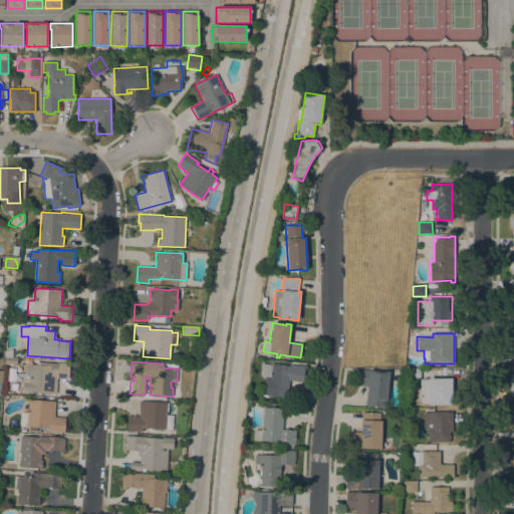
[(22,392),(23,381),(29,382),(29,373),(24,373),(25,363),(32,363),(32,364),(37,365),(37,362),(57,363),(69,363),(68,379),(57,378),(56,394),(22,392)]
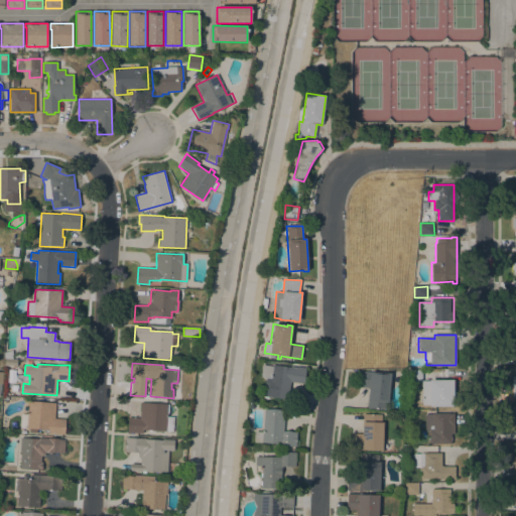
[(290,367),(290,366),(297,367),(297,366),(305,368),(304,377),(305,377),(304,384),(290,382),(288,399),(263,396),(266,378),(261,378),(263,365),(272,366),(272,365),(290,367)]
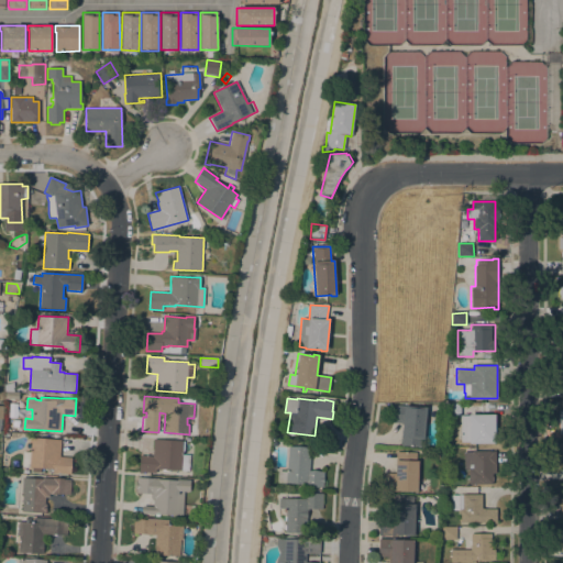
[(428,429),(427,429),(426,438),(423,438),(423,440),(421,440),(420,448),(401,445),(403,423),(390,422),(392,404),(395,405),(408,406),(408,407),(423,408),(423,407),(427,407),(427,409),(429,409),(428,429)]
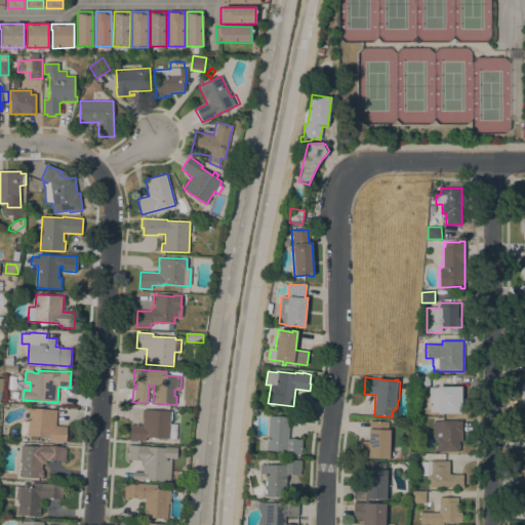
[(418,376),(429,376),(430,388),(418,388),(418,376)]
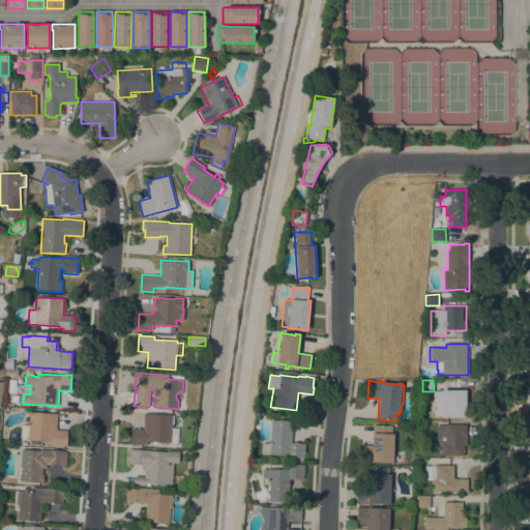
[(434,390),(467,390),(467,416),(434,416),(434,390)]
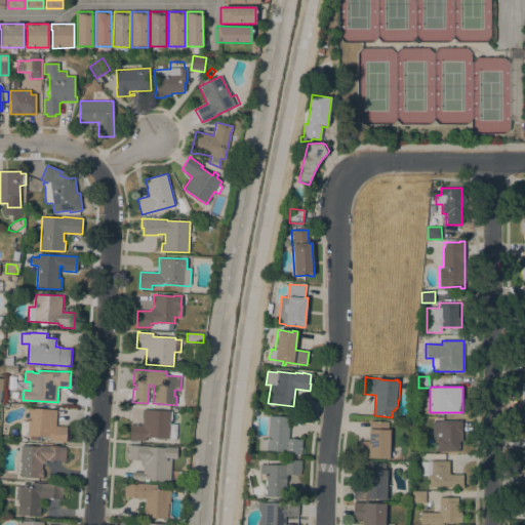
[(56,410),(55,426),(69,427),(67,442),(49,441),(49,438),(21,435),(22,420),(28,421),(29,408),(56,410)]
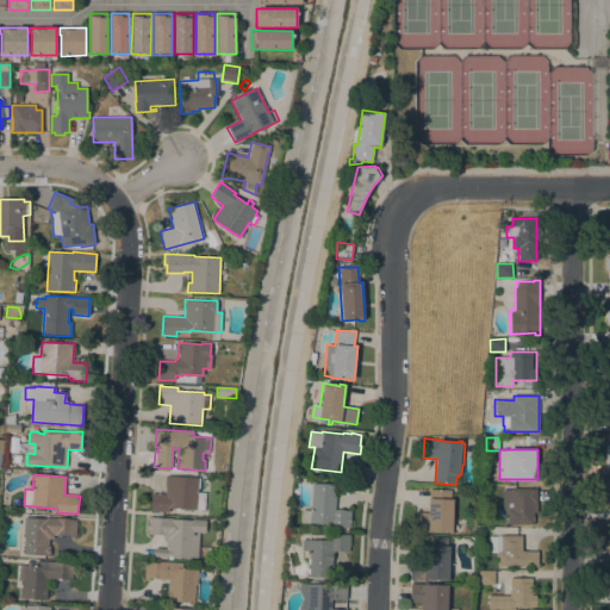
[(166,495),(166,475),(198,478),(198,479),(199,479),(199,490),(198,490),(197,492),(205,493),(205,510),(179,509),(179,511),(175,510),(175,509),(169,509),(168,512),(154,511),(154,512),(150,512),(151,493),(166,495)]
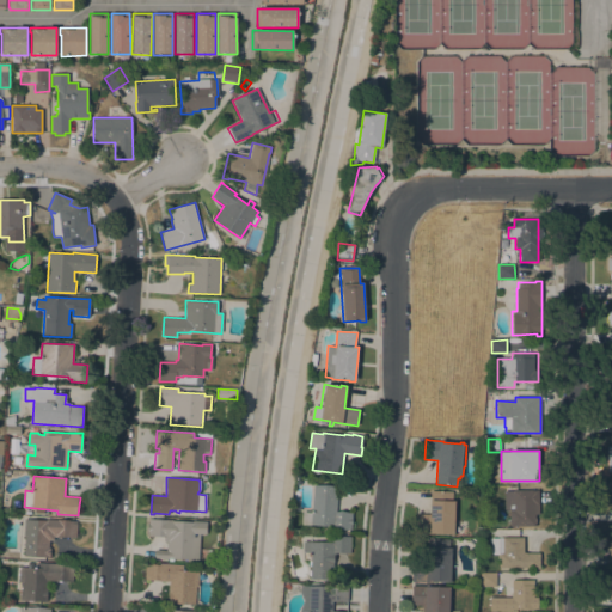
[(313,485),(338,488),(337,512),(353,513),(352,530),(334,528),(334,526),(311,525),(311,526),(301,525),(303,512),(312,513),(313,485)]
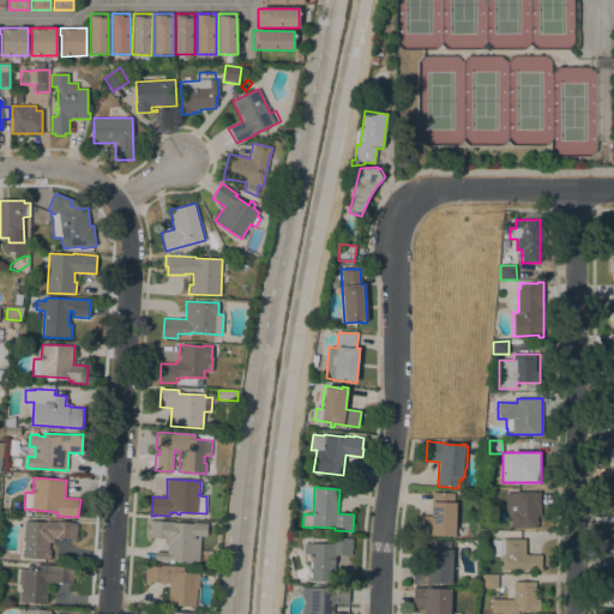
[(536,528),(511,528),(511,512),(506,512),(506,493),(516,493),(516,492),(541,492),(542,518),(536,518),(536,528)]
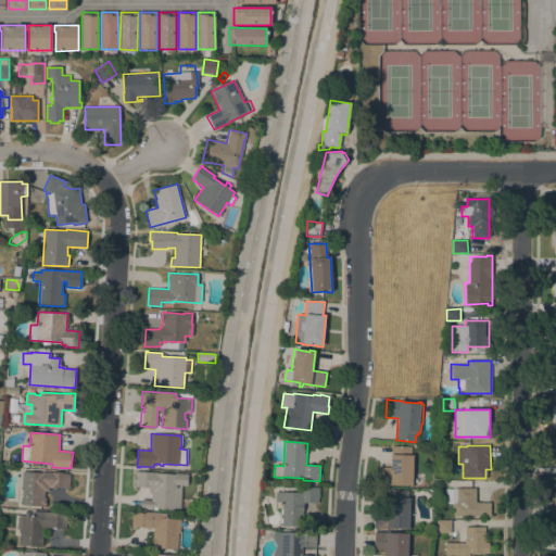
[(391,467),(392,446),(415,447),(414,484),(413,484),(412,485),(378,484),(378,467),(391,467)]
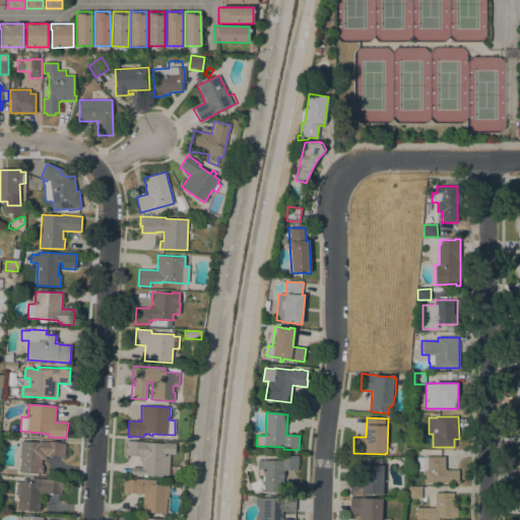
[(21,456),(19,456),(20,441),(39,442),(39,441),(66,443),(65,457),(46,456),(46,459),(42,459),(41,465),(43,466),(43,474),(20,472),(21,456)]
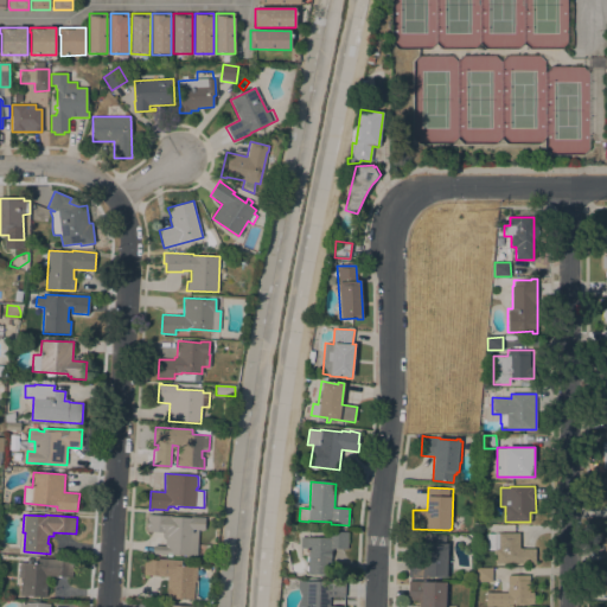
[(171,516),(171,517),(191,518),(191,517),(205,517),(204,530),(198,530),(197,556),(172,555),(172,557),(167,557),(167,555),(153,554),(154,545),(165,547),(165,537),(163,537),(163,532),(147,531),(147,515),(171,516)]
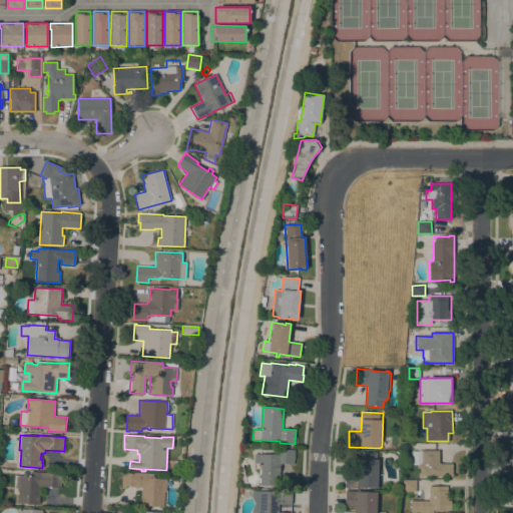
[(294,464),(281,464),(281,471),(280,471),(280,486),(260,485),(260,483),(259,483),(259,479),(260,479),(260,474),(260,470),(261,470),(261,463),(253,463),(253,454),(278,455),(278,450),(278,449),(295,450),(295,452),(294,464)]
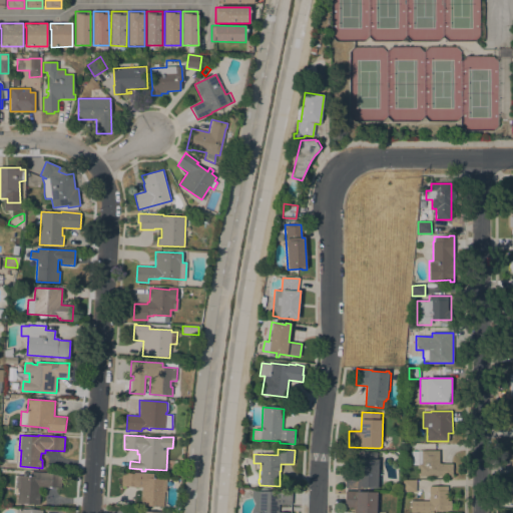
[(439,450),(440,464),(452,464),(452,477),(441,477),(441,476),(419,476),(418,451),(439,450)]
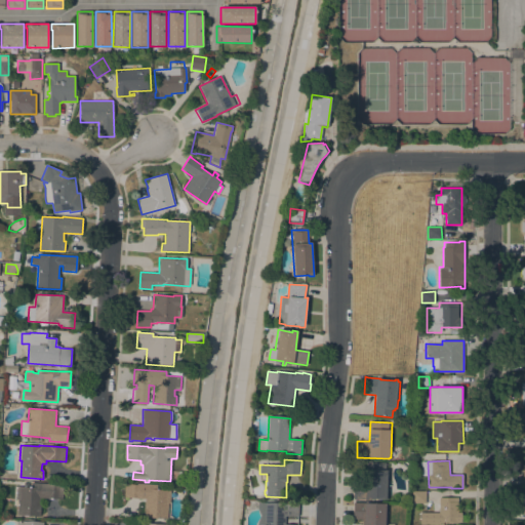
[(388,498),(387,498),(386,499),(370,499),(370,500),(354,499),(355,471),(366,471),(366,462),(386,462),(386,470),(388,470),(388,472),(389,473),(388,498)]
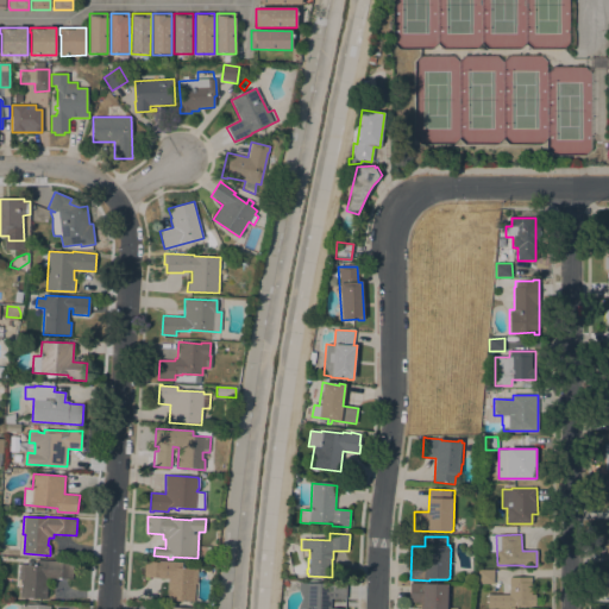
[(73,563),(73,579),(48,577),(46,600),(19,597),(20,588),(22,588),(23,581),(18,579),(19,564),(36,565),(36,560),(73,563)]
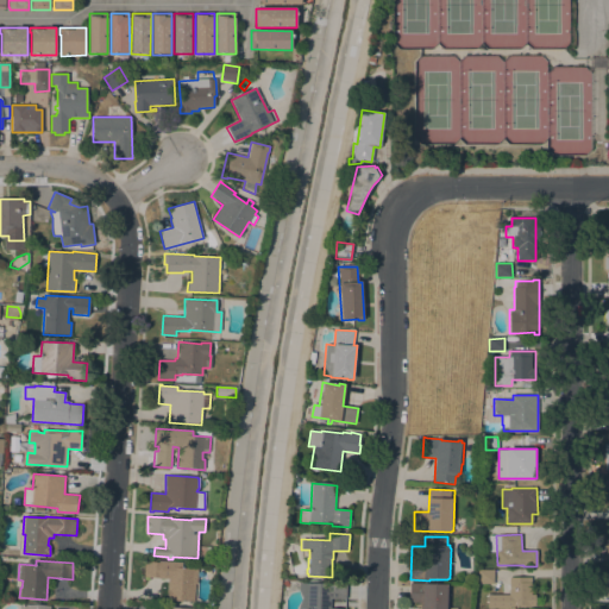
[(182,563),(182,567),(198,569),(196,584),(195,584),(194,602),(167,600),(168,585),(168,579),(144,577),(144,575),(145,563),(145,562),(158,563),(158,560),(182,563)]
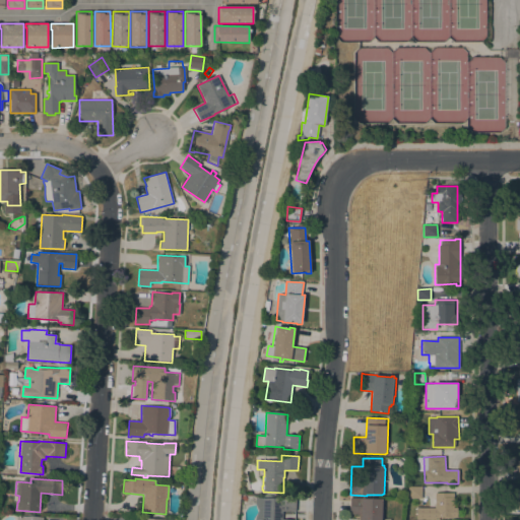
[(421,488),(421,499),(407,499),(407,488),(407,484),(421,484),(421,488)]
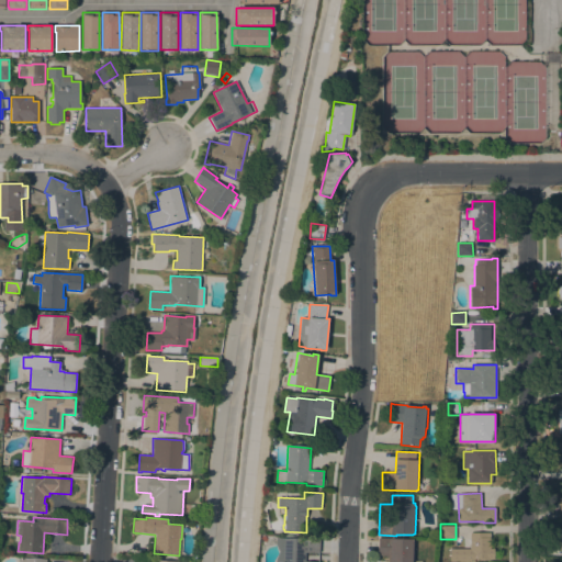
[(491,549),(494,549),(494,559),(470,559),(449,559),(449,549),(470,549),(470,542),(468,542),(468,539),(470,539),(469,532),(491,532),(491,549)]
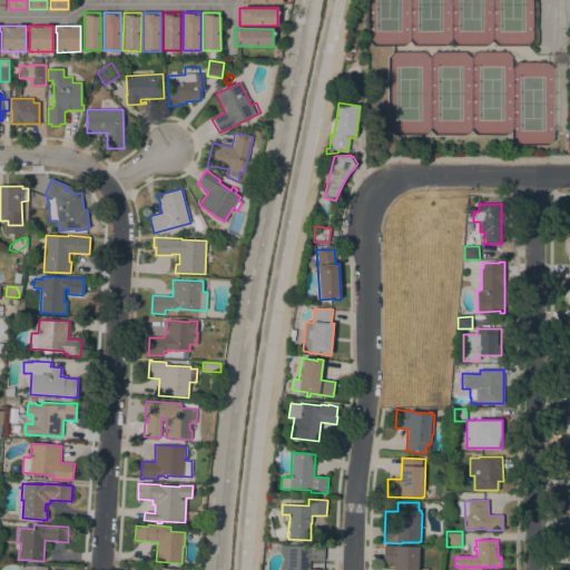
[(324,547),(324,561),(310,560),(310,569),(278,569),(279,568),(283,560),(279,552),(281,546),(324,547)]
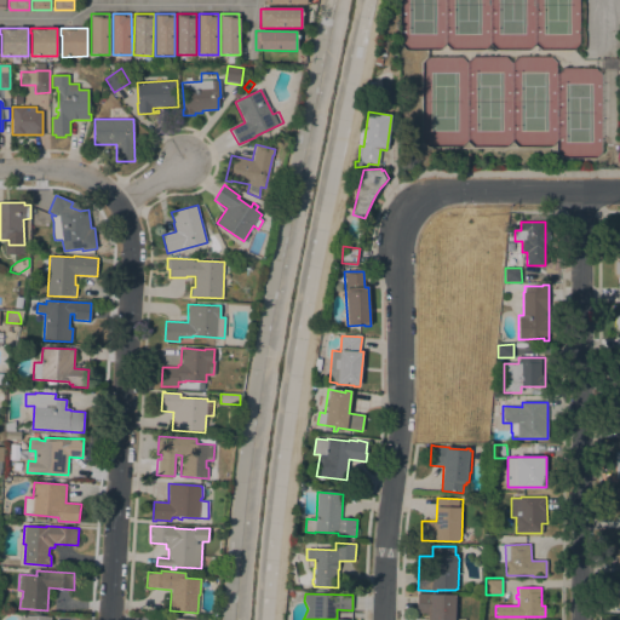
[(418,593),(455,595),(454,619),(430,619),(430,614),(417,613),(418,593)]
